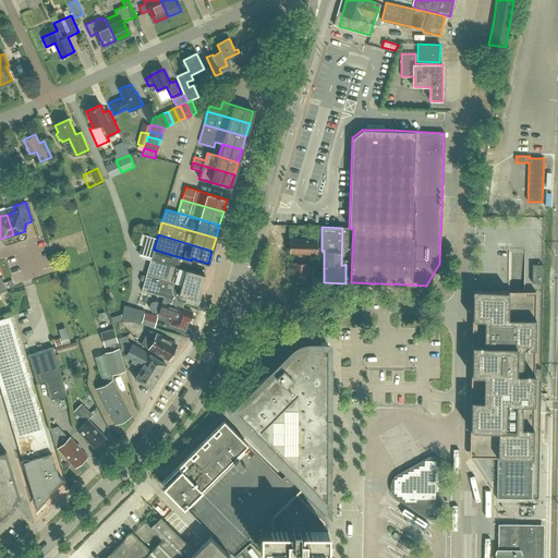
[(317,240),(316,240),(291,239),(290,253),(295,253),(294,263),(293,263),(292,280),(298,280),(298,282),(305,282),(305,280),(306,280),(306,271),(308,270),(308,267),(307,265),(307,263),(305,263),(306,253),(317,254),(317,240)]
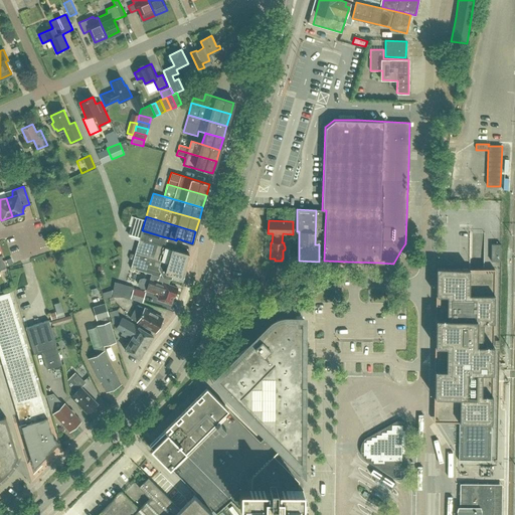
[(140,239),(171,248),(174,239),(162,236),(142,230),(140,239)]
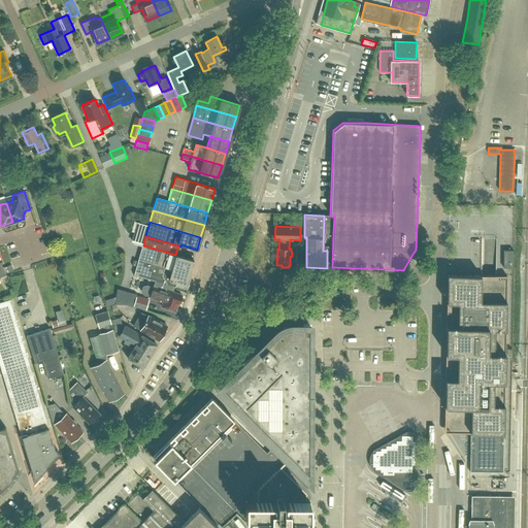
[(187,285),(190,274),(194,260),(175,255),(143,245),(142,244),(134,274),(156,281),(172,286),(175,287),(177,282),(187,285)]
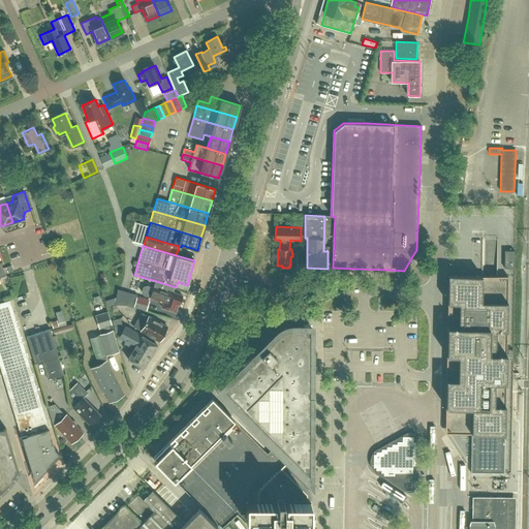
[(515,251),(504,250),(504,268),(514,268),(515,251)]
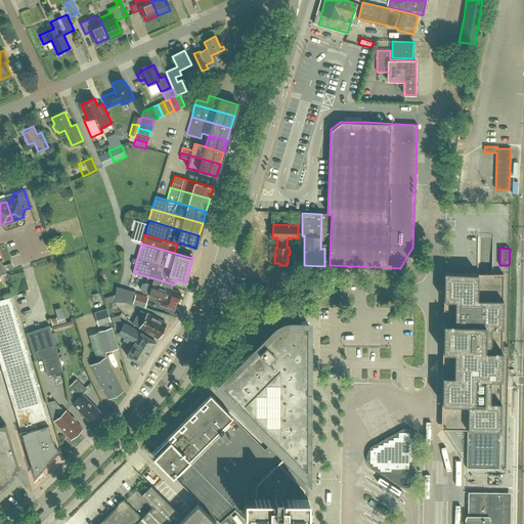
[(499,469),(503,273),(444,272),(441,417),(467,417),(466,468),(499,469)]
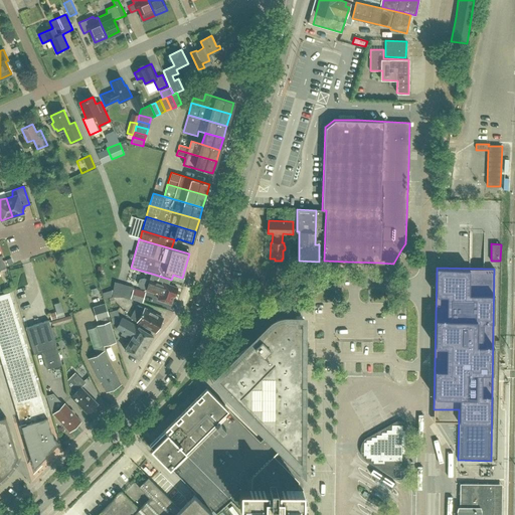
[(166,284),(168,279),(152,274),(150,281),(144,279),(140,280),(139,284),(141,288),(147,290),(160,295),(158,300),(171,304),(174,296),(174,297),(175,295),(176,294),(177,291),(177,290),(177,288),(166,284)]
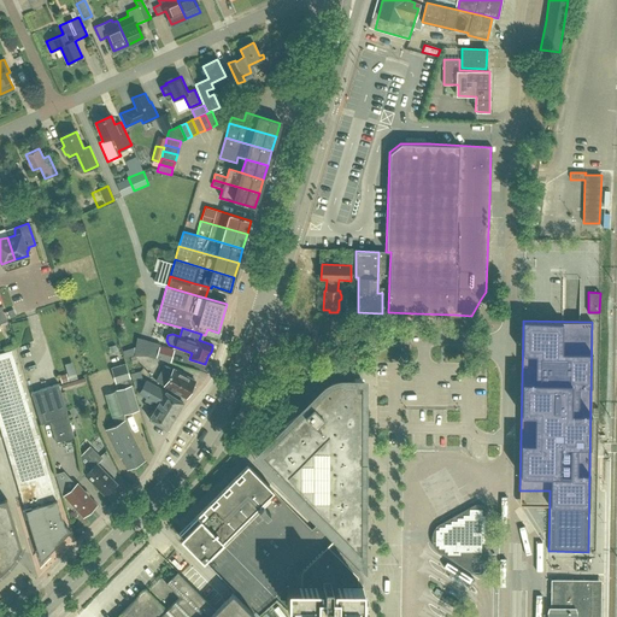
[(156,358),(159,346),(150,342),(146,354),(156,358)]
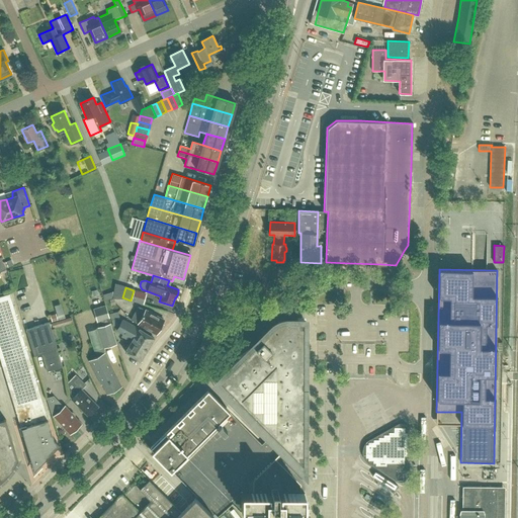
[(52,452),(58,445),(54,441),(51,431),(29,359),(9,294),(0,296),(0,359),(2,367),(22,433),(28,452),(29,452),(29,451),(32,460),(40,462),(45,457),(46,458),(46,459),(52,452)]
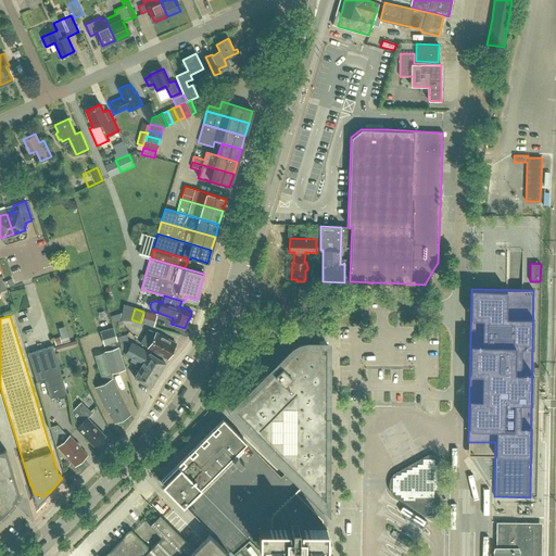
[(118,346),(113,327),(100,331),(104,345),(109,344),(110,350),(104,351),(111,374),(126,369),(118,346)]
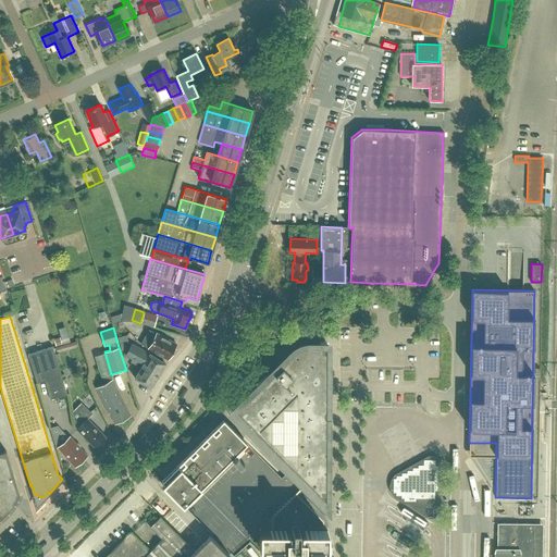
[(156,334),(148,330),(140,344),(148,348),(148,349),(168,359),(176,345),(163,337),(163,335),(160,334),(158,335),(156,333),(156,334)]
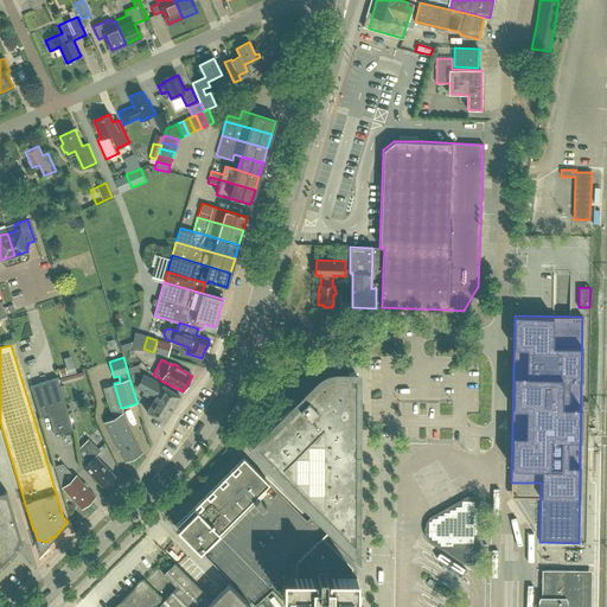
[(61,383),(84,376),(83,371),(59,378),(61,383)]
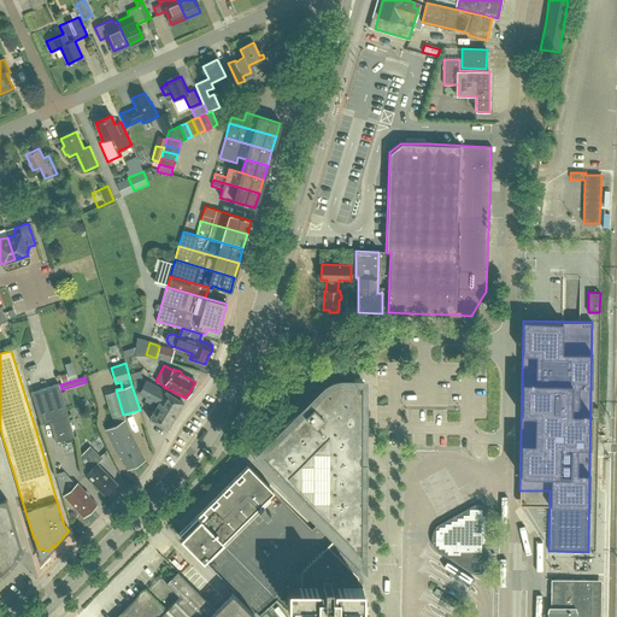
[(157,405),(175,416),(183,403),(164,391),(146,381),(139,394),(146,398),(145,400),(151,404),(153,403),(157,405)]
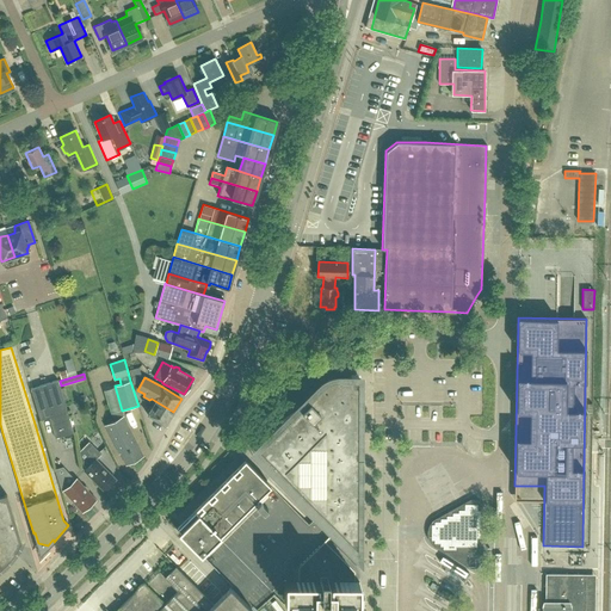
[(343,377),(341,377),(339,377),(337,377),(334,378),(332,378),(329,380),(327,380),(325,381),(323,382),(321,384),(320,386),(296,408),(284,421),(269,436),(255,449),(275,468),(320,514),(359,553),(359,516),(359,420),(359,377),(350,377),(343,377)]
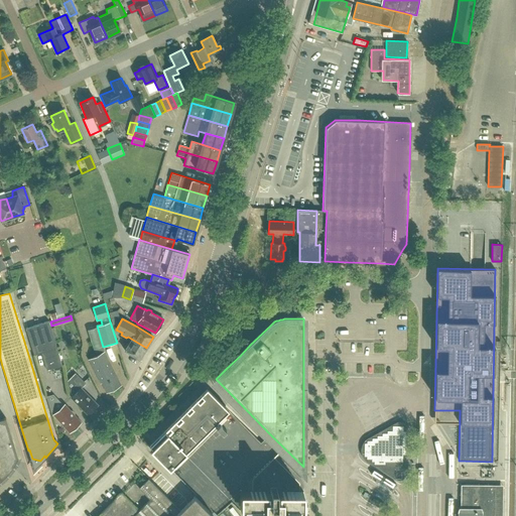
[(46,371),(62,366),(49,320),(26,328),(34,355),(41,353),(46,371)]
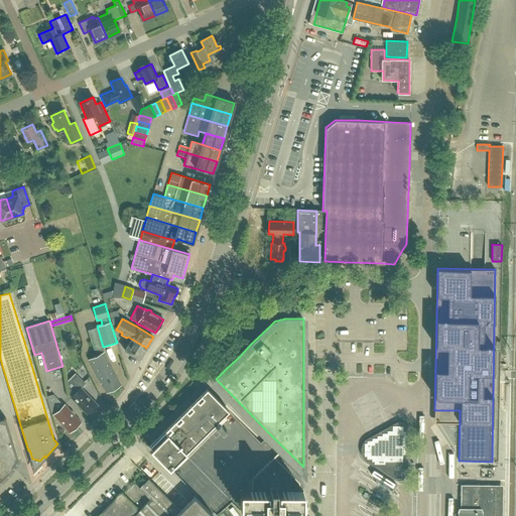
[(139,360),(146,348),(131,339),(124,351),(139,360)]
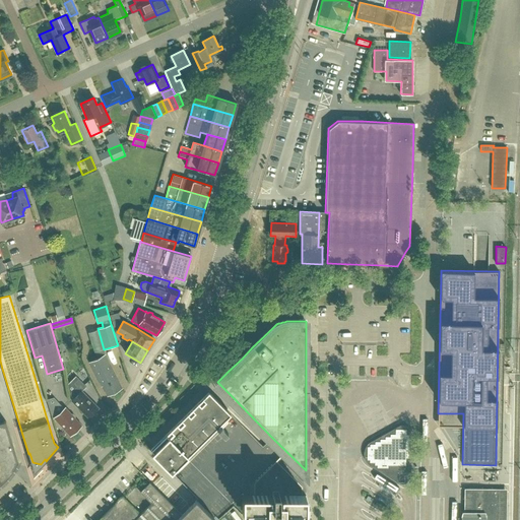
[(121,389),(115,379),(117,378),(105,354),(89,363),(102,385),(103,385),(108,395),(121,389)]
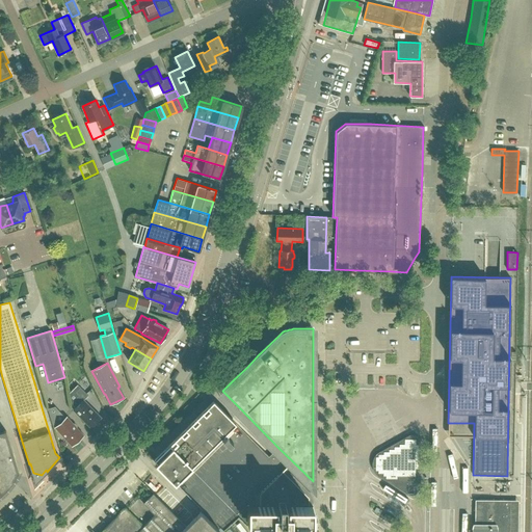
[(88,395),(80,388),(75,392),(74,391),(69,396),(72,402),(72,403),(76,407),(73,409),(90,428),(91,427),(94,426),(97,424),(97,422),(101,418),(83,400),(88,395)]
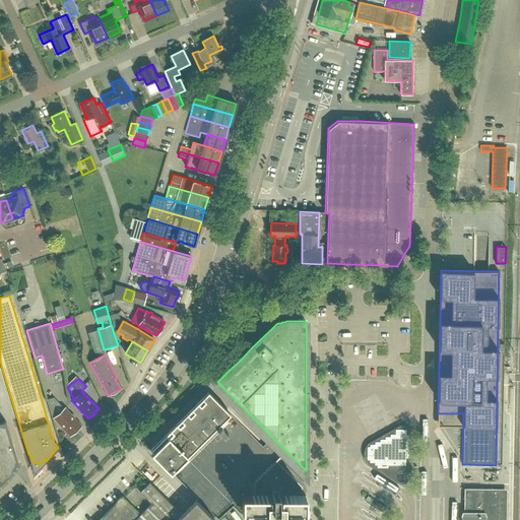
[(217,430),(224,437),(228,433),(221,427),(221,426),(226,419),(228,419),(225,417),(230,414),(230,413),(225,409),(213,397),(208,391),(203,396),(150,449),(153,451),(151,453),(171,472),(172,471),(175,468),(177,469),(217,430)]
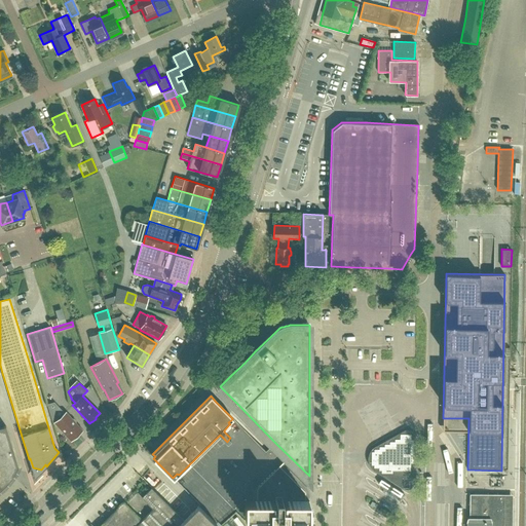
[(76,438),(76,436),(82,430),(76,422),(76,421),(74,419),(72,419),(66,412),(65,413),(54,402),(47,404),(52,424),(54,422),(71,441),(72,440),(74,440),(76,438)]
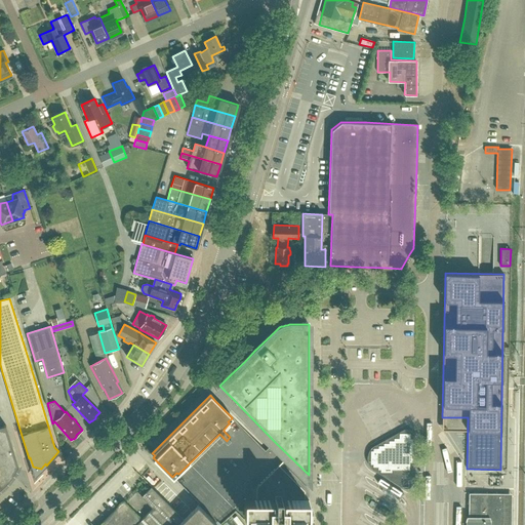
[(0,487),(2,486),(5,483),(6,481),(8,479),(10,476),(11,474),(13,470),(13,467),(14,462),(14,458),(14,453),(13,449),(6,426),(0,427),(0,487)]
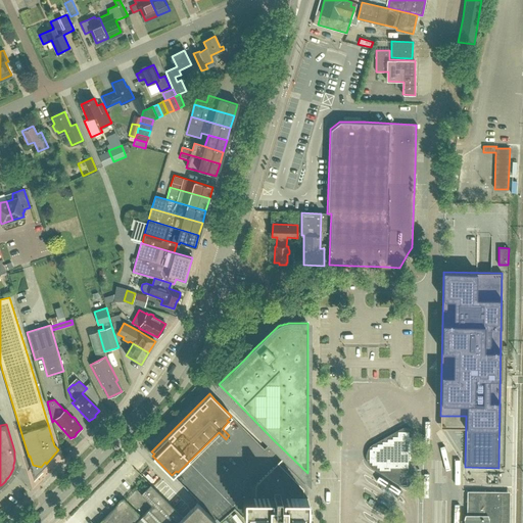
[(408,435),(408,430),(397,430),(397,435),(392,435),(392,437),(387,437),(387,440),(382,440),(382,442),(377,442),(377,445),(372,445),(372,447),(369,447),(369,461),(371,461),(371,464),(376,464),(376,466),(379,466),(379,469),(389,469),(389,467),(408,467),(408,459),(410,459),(411,435),(408,435)]
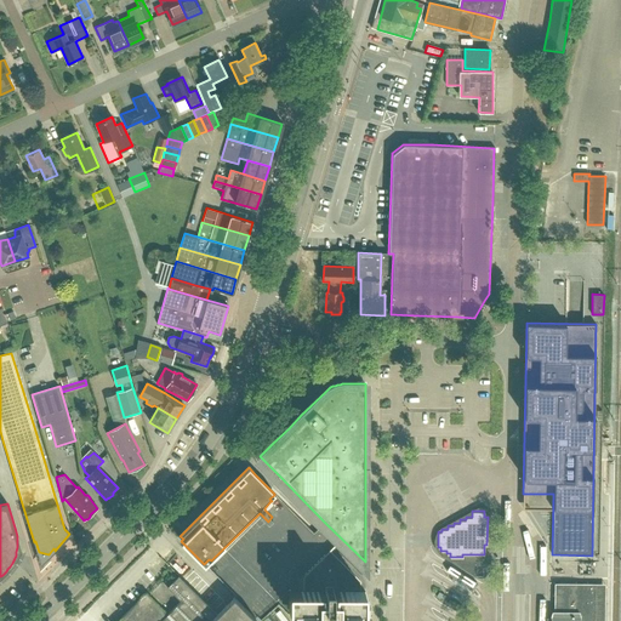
[(334,545),(303,575),(303,590),(302,609),(302,620),(359,620),(360,609),(364,609),(364,608),(364,599),(364,590),(360,590),(360,580),(330,550),(334,546),(335,545),(336,543),(334,545)]
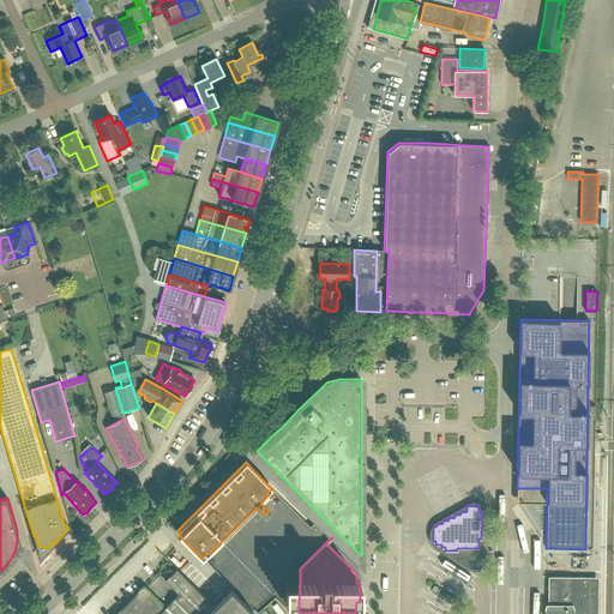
[(178,569),(166,581),(179,594),(166,607),(144,587),(140,590),(140,589),(115,613),(250,613),(253,612),(250,608),(230,590),(215,606),(178,569)]
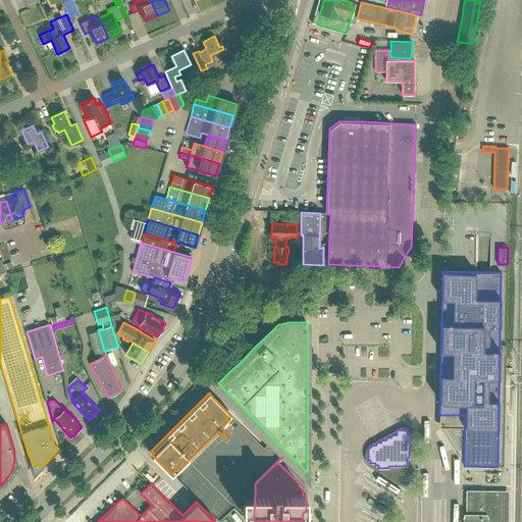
[(497,521),(498,509),(498,489),(496,489),(484,489),(475,489),(475,517),(465,517),(465,521),(497,521)]
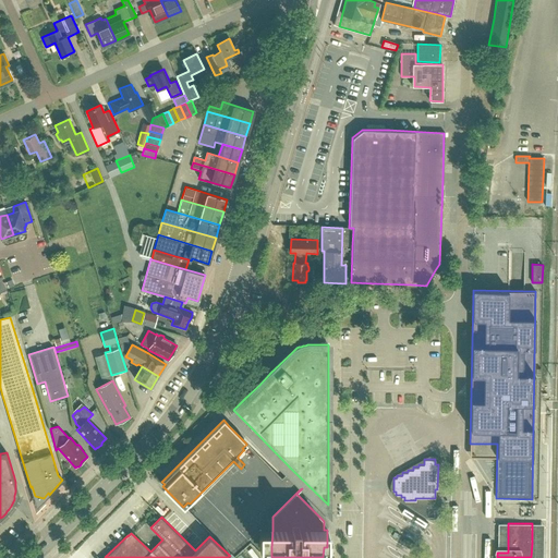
[(232,553),(238,557),(259,557),(262,555),(245,540),(232,553)]
